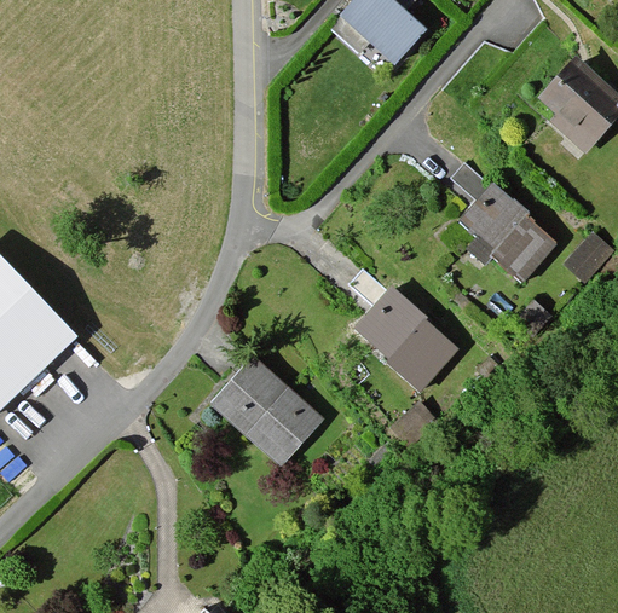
[(397,0),(358,0),(344,17),(398,65),(429,29),(409,10),(397,0)]
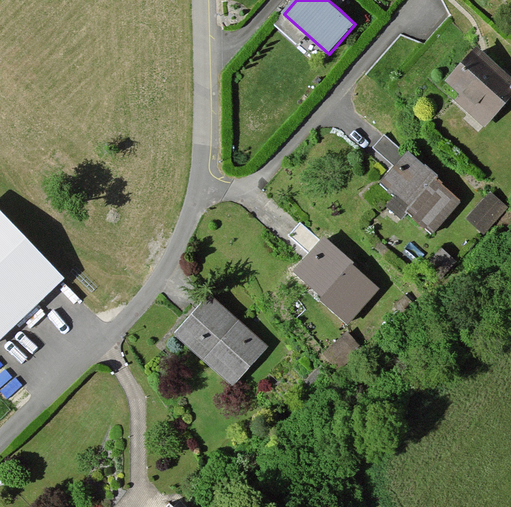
[(328,0),(338,8),(345,0),(328,0)]
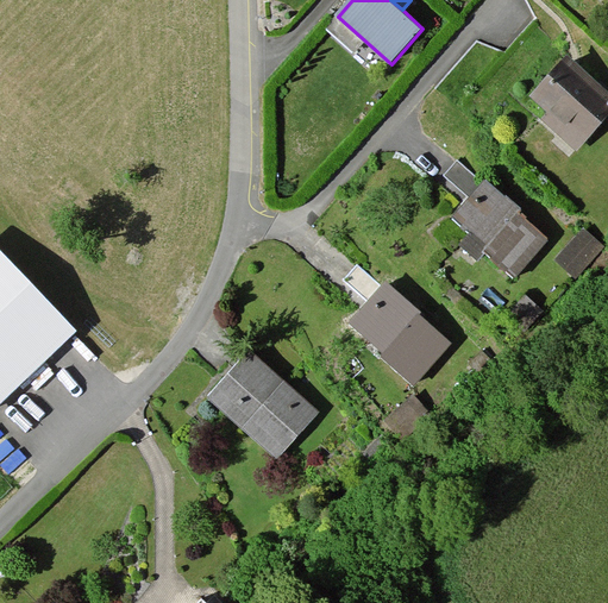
[(607,117),(607,92),(569,58),(536,98),(587,142),(607,117)]
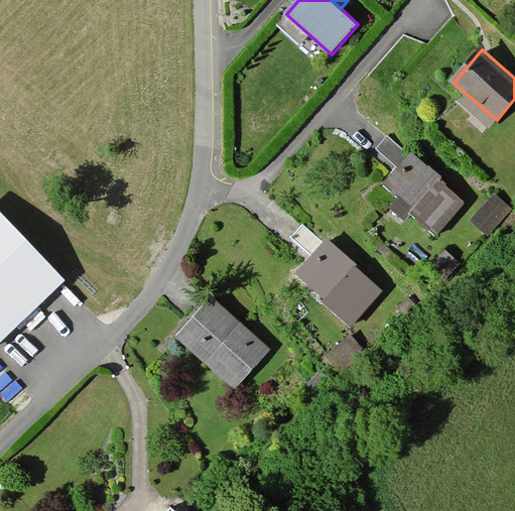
[(409,153),(389,134),(378,146),(400,166),(384,184),(399,198),(391,206),(405,219),(412,212),(438,236),(468,204),(440,179),(442,176),(412,149),(409,153)]
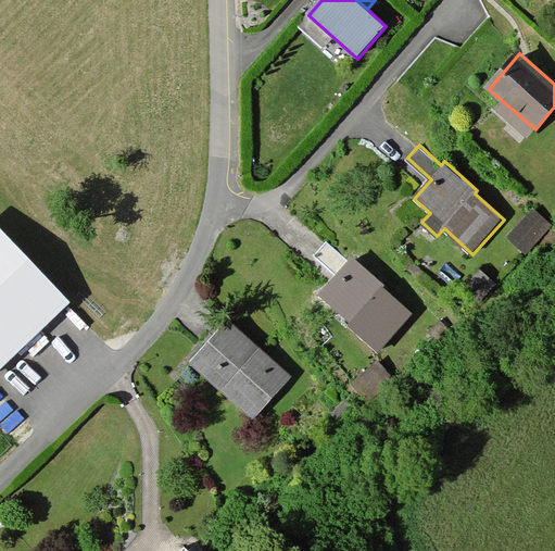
[(511,236),(527,251),(553,223),(535,208),(511,236)]
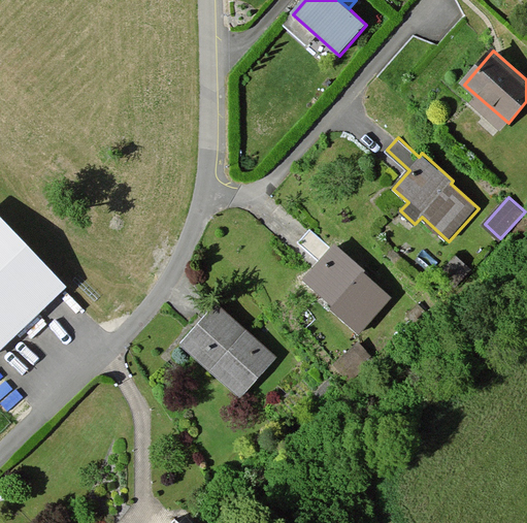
[(0,347),(65,287),(0,217),(0,347)]
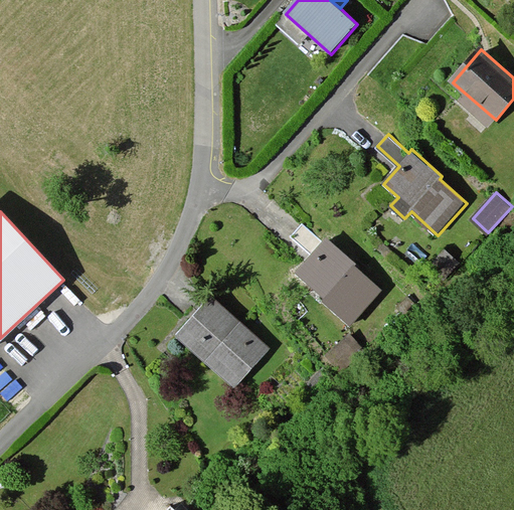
[(324,240),(303,221),(293,233),(315,253),(298,272),(353,322),(381,291),(354,266),(357,264),(327,236),(324,240)]
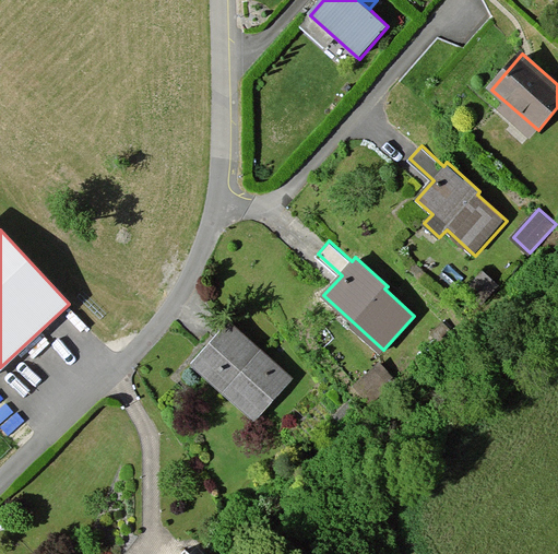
[(232,323),(198,361),(258,416),(293,379),(232,323)]
